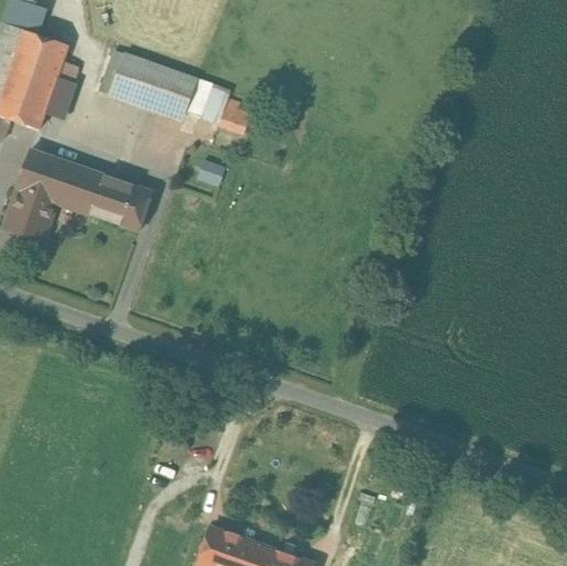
[(47,9),(21,0),(11,0),(5,22),(38,33),(47,9)]
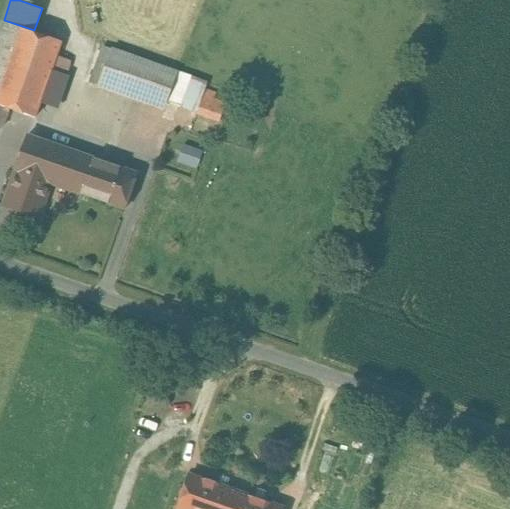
[(34,30),(4,20),(0,31),(0,103),(9,106),(36,115),(62,40),(34,30)]
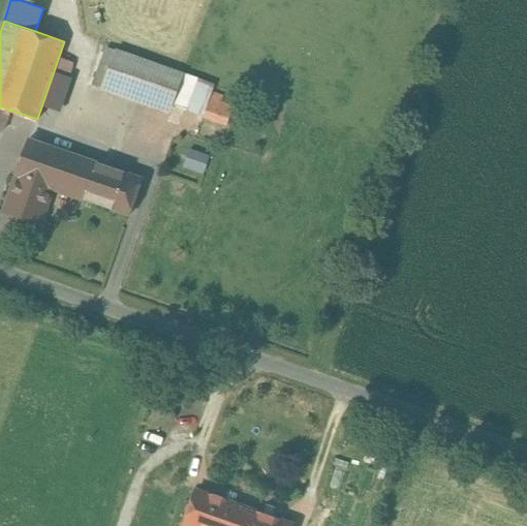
[(163,65),(116,49),(101,87),(149,103),(152,95),(163,65)]
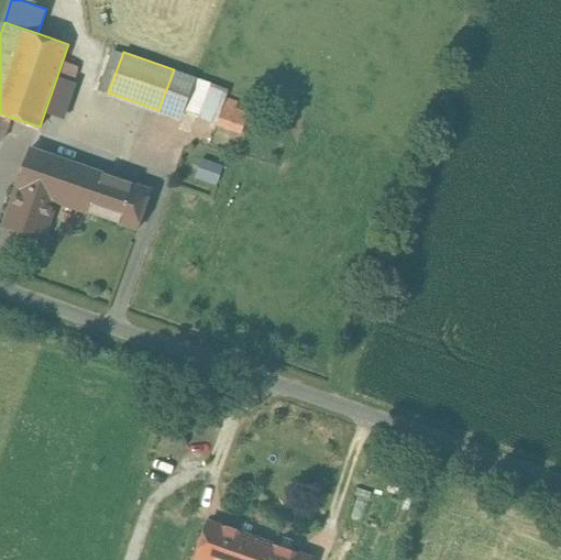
[(197,77),(174,69),(162,101),(185,110),(197,77)]
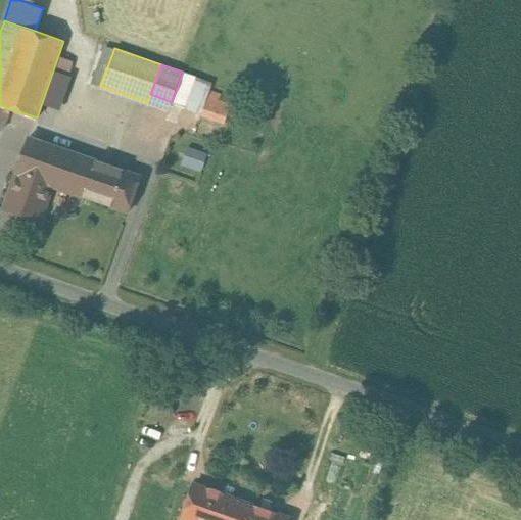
[(196,77),(183,72),(172,102),(185,107),(196,77)]
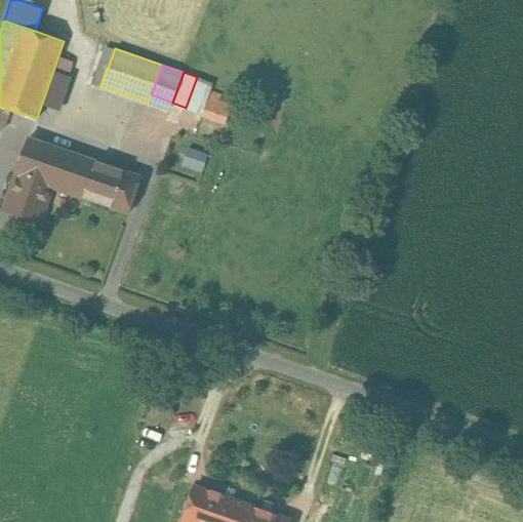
[(223,93),(211,89),(202,114),(226,122),(232,105),(220,99),(223,93)]
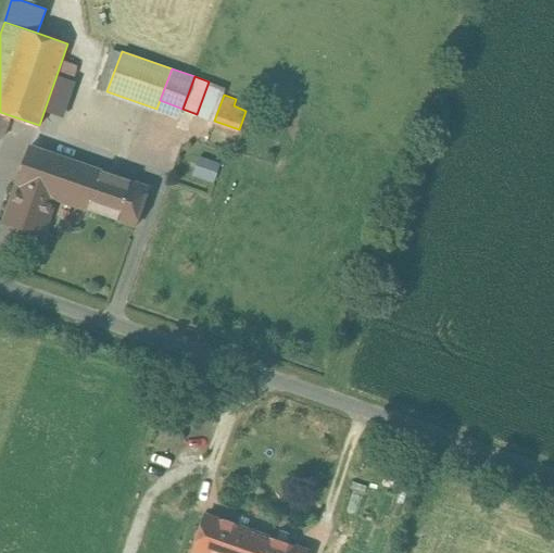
[(10,115),(0,112),(0,135),(3,136),(10,115)]
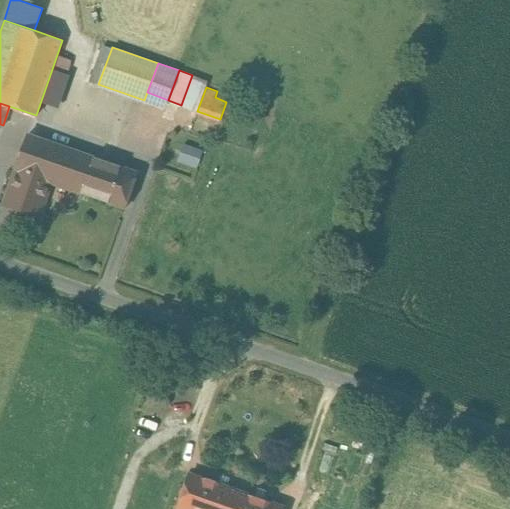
[(83,153),(28,134),(16,168),(52,182),(71,188),(83,153)]
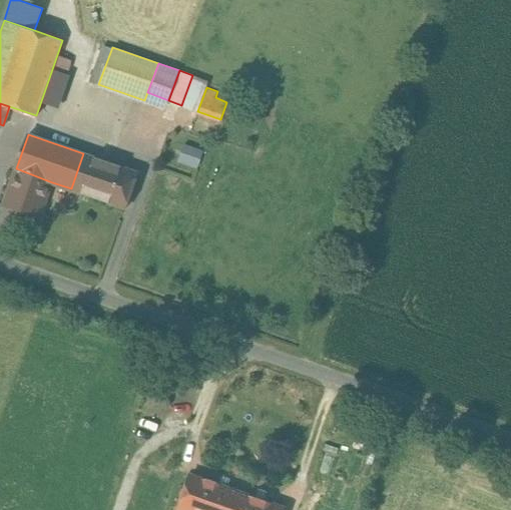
[(199,165),(204,146),(183,140),(178,160),(199,165)]
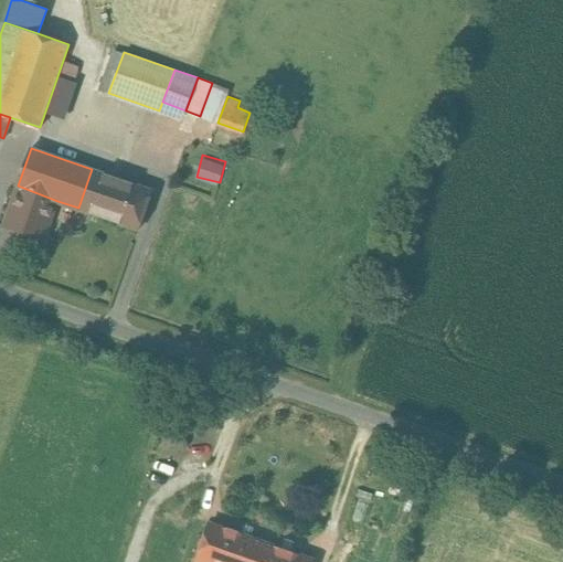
[(152,189),(104,172),(104,173),(92,169),(78,208),(139,229),(152,189)]
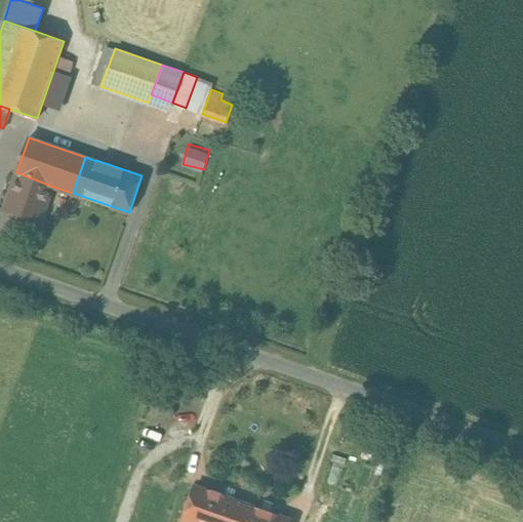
[(53,187),(16,172),(4,208),(41,222),(53,187)]
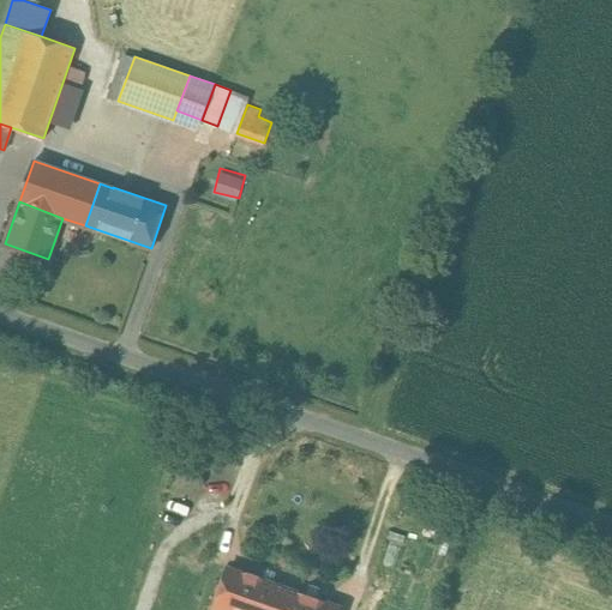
[(297,609),(304,592),(231,566),(216,607),(226,609),(297,609)]
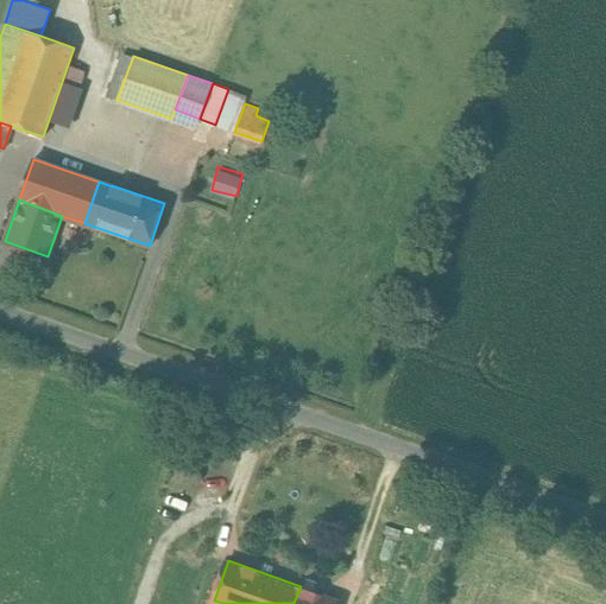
[(335,603),(338,599),(301,586),(294,603),(335,603)]
